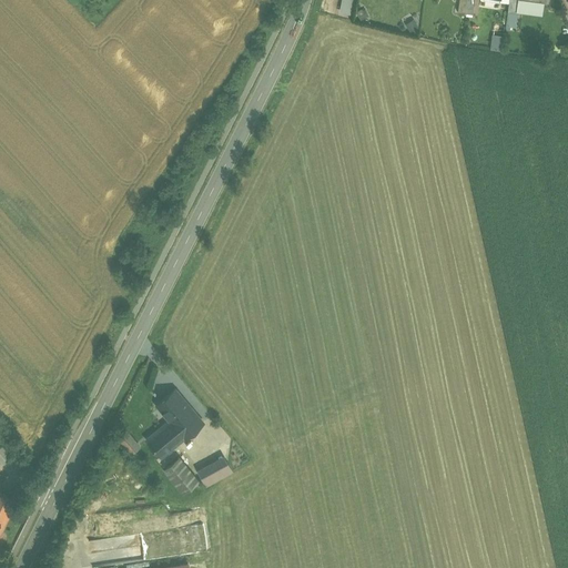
[(355,0),(342,0),(341,12),(353,14),(355,0)]
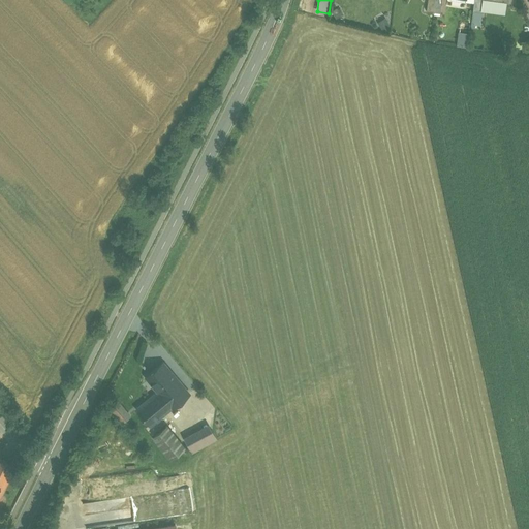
[(475,0),(474,10),(483,11),(484,0),(475,0)]
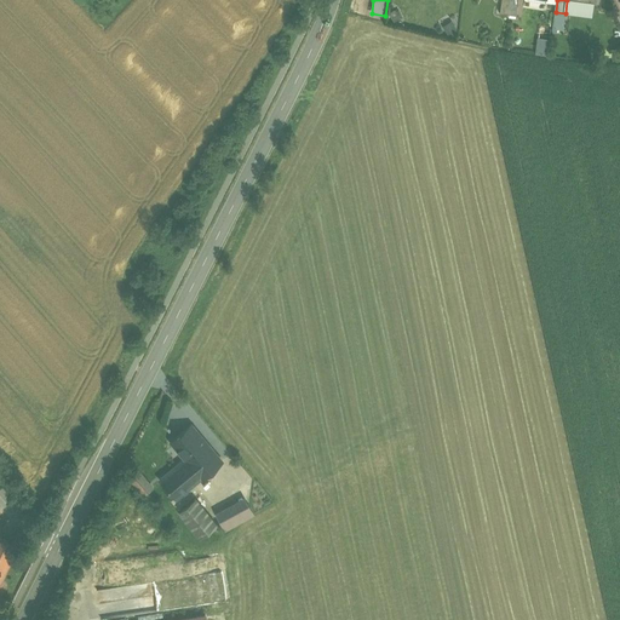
[(549,55),(550,39),(540,38),(538,53),(549,55)]
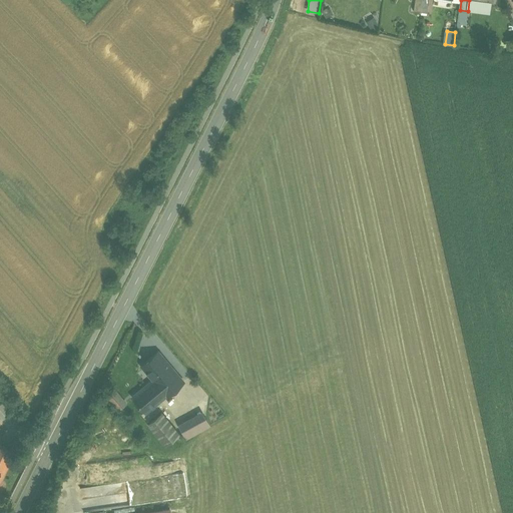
[(173,368),(159,352),(143,365),(154,379),(157,382),(173,368)]
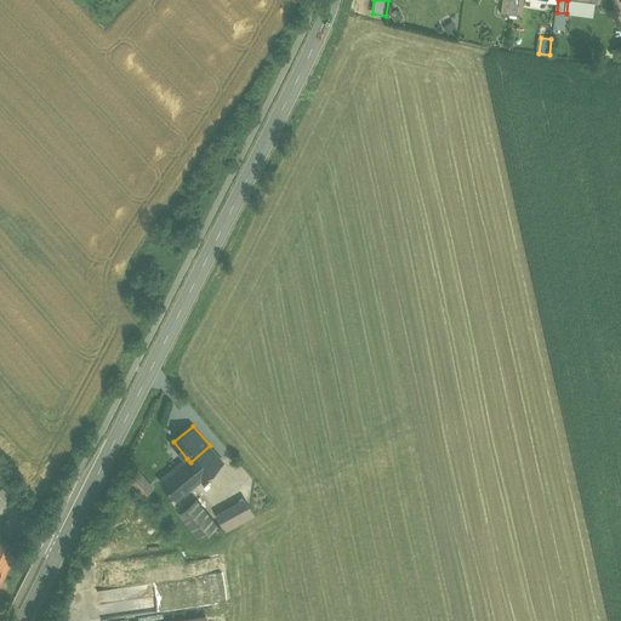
[(223,461),(210,445),(191,462),(203,477),(204,478),(223,461)]
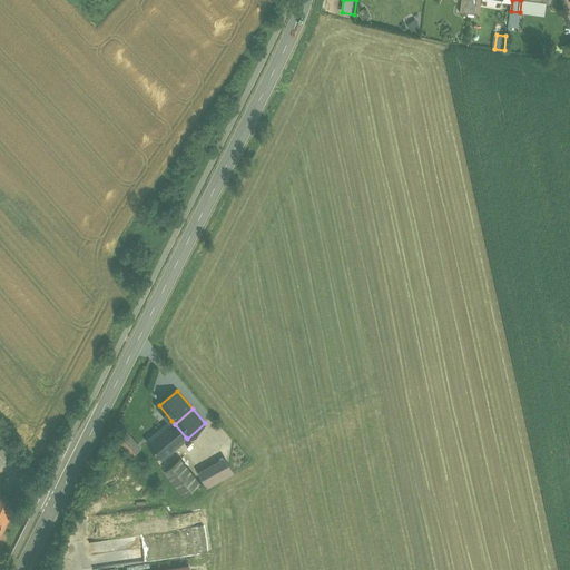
[(172,421),(148,440),(163,458),(186,438),(175,424),(172,421)]
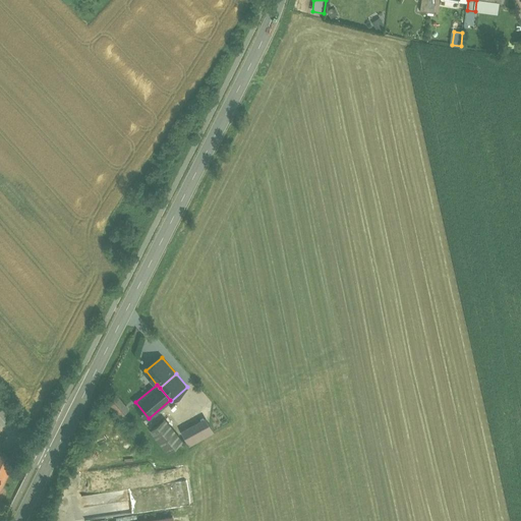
[(217,418),(210,406),(203,409),(210,422),(217,418)]
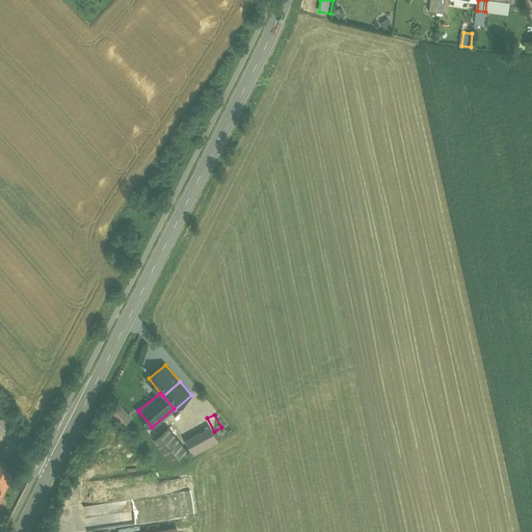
[(207,418),(193,425),(202,439),(207,448),(219,441),(214,431),(207,418)]
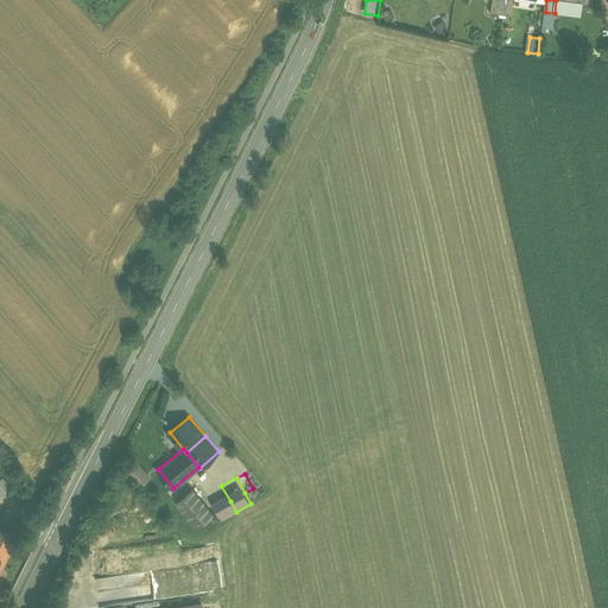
[(214,514),(191,489),(177,502),(198,527),(214,514)]
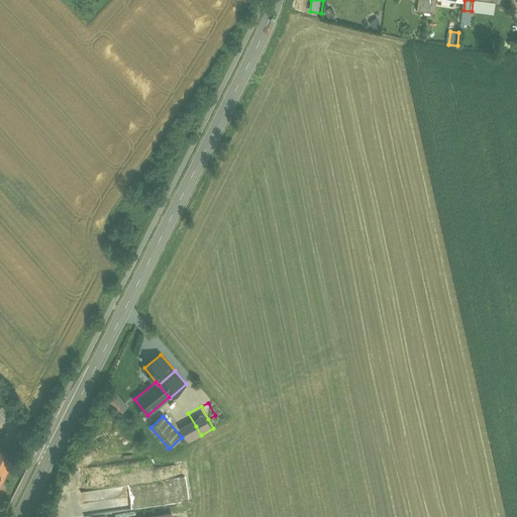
[(196,426),(184,433),(188,442),(201,435),(196,426)]
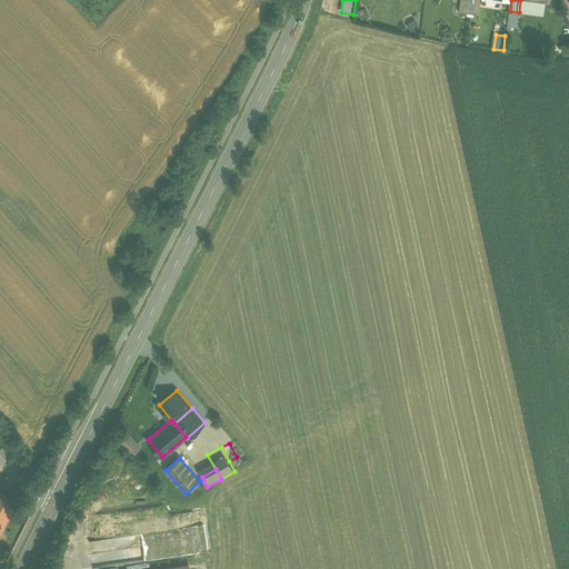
[(0,536),(18,501),(0,492),(0,536)]
